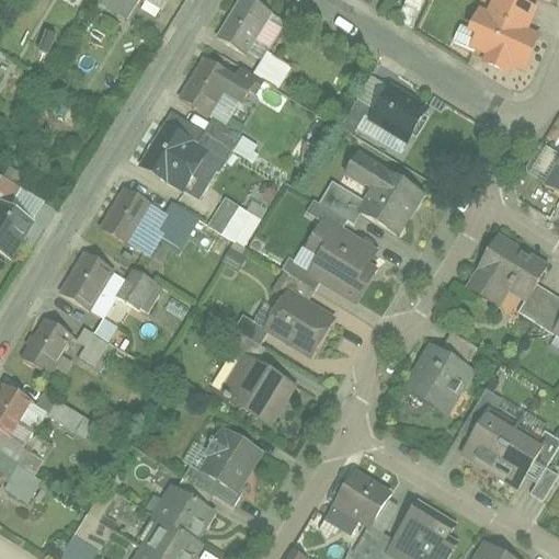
[(274,13),(257,0),(235,0),(215,26),(246,50),(274,13)]
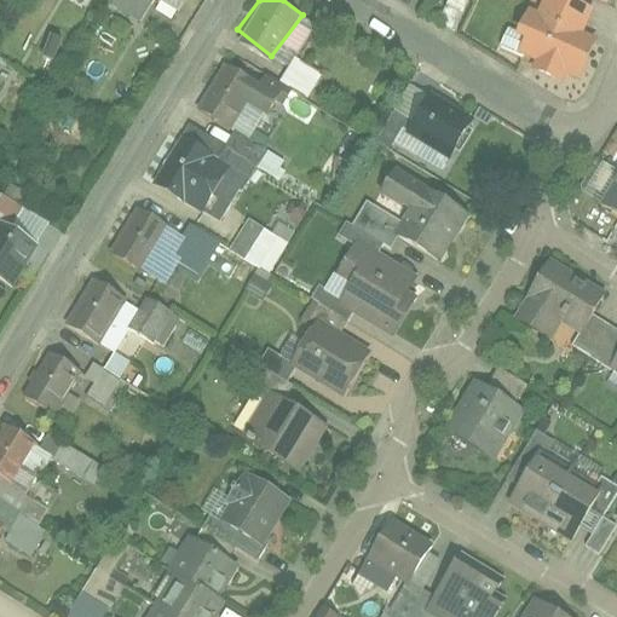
[(457,19),(466,0),(448,0),(443,13),(457,19)]
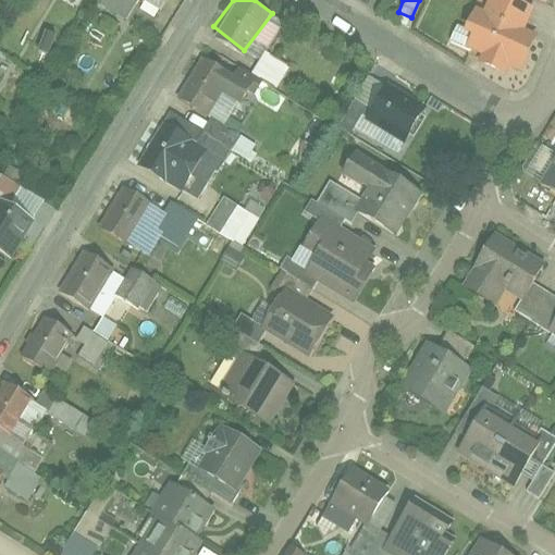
[(500,0),(489,14),(482,10),(457,41),(493,69),(517,38),(506,31),(520,12),(505,0),(500,0)]
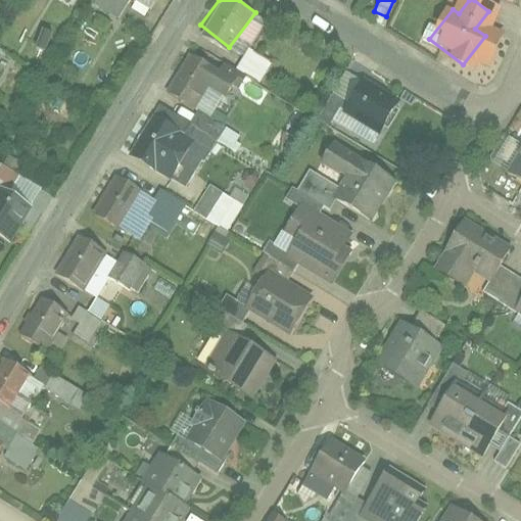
[(221,68),(190,47),(163,85),(194,107),(221,68)]
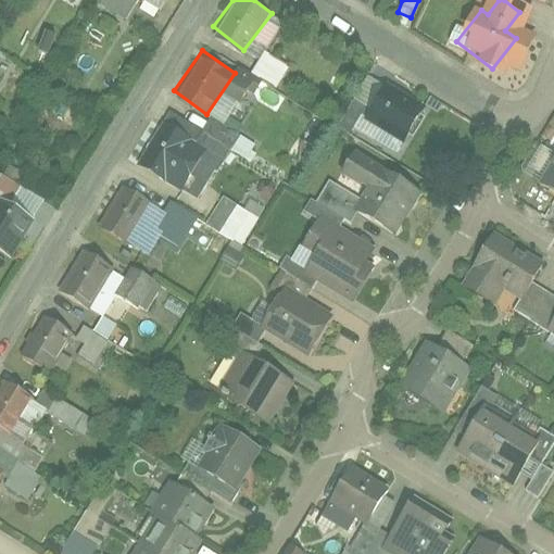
[(405,142),(426,109),(385,82),(363,115),(405,142)]
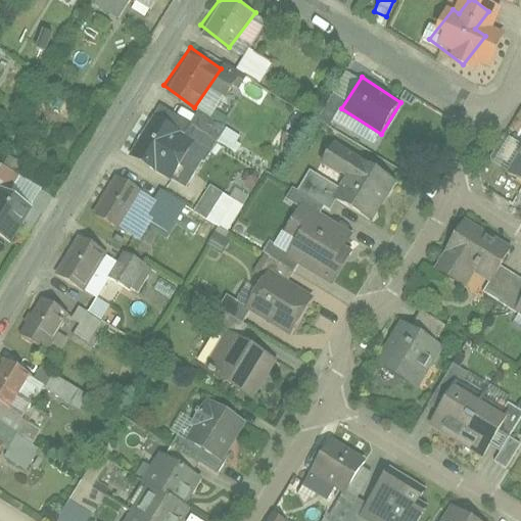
[(188,131),(159,113),(136,150),(163,168),(188,131)]
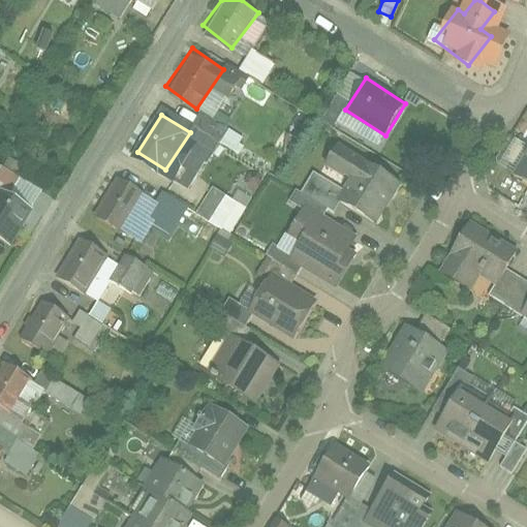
[(345,143),(333,160),(366,181),(353,199),(374,212),(403,166),(385,156),(380,164),(345,143)]
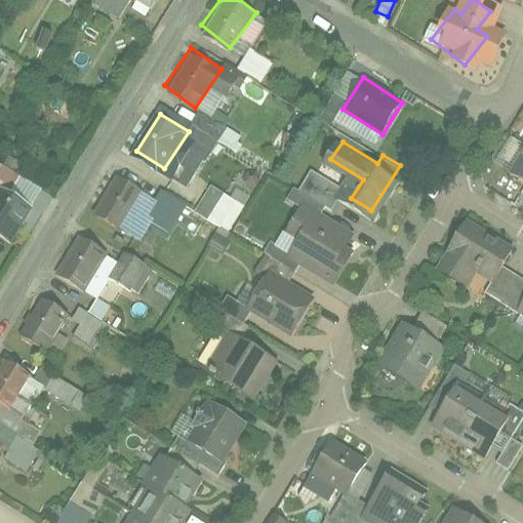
[(522,143),(504,175),(522,186),(522,143)]
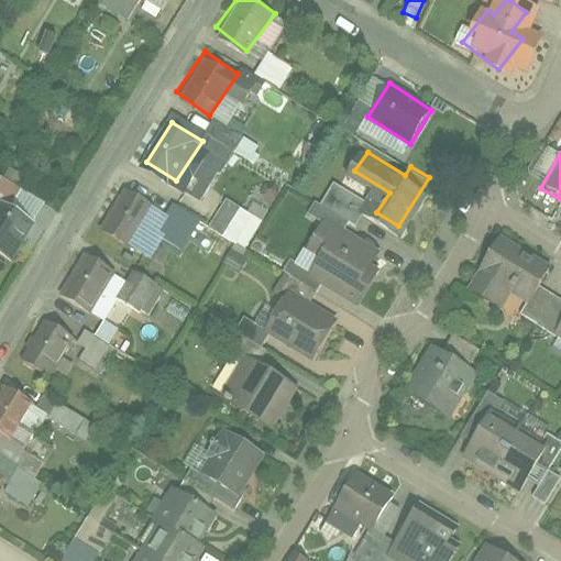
[(129,248),(155,206),(124,186),(97,227),(129,248)]
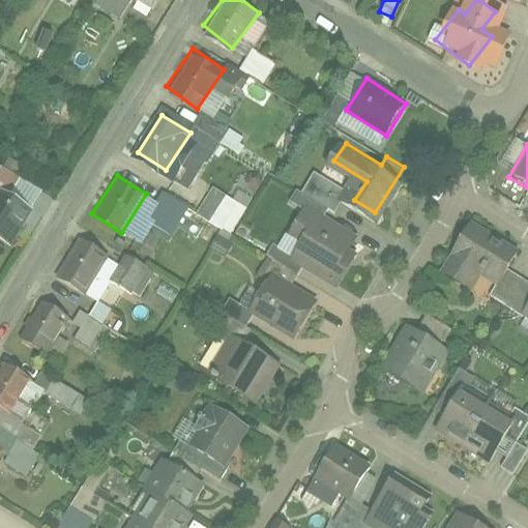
[(0,236),(8,241),(32,205),(0,184),(0,236)]
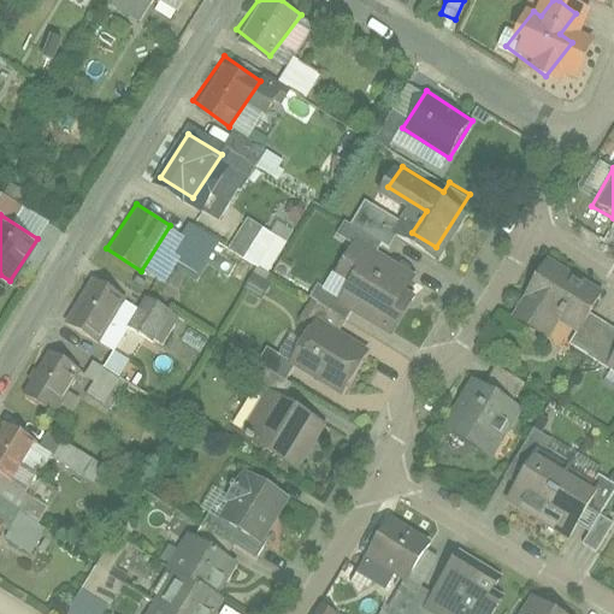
[(240,257),(260,224),(247,216),(226,248),(240,257)]
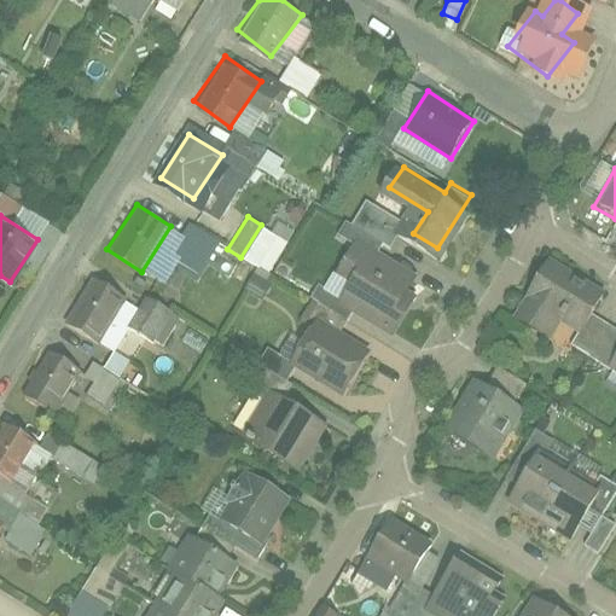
[(201,272),(218,237),(185,222),(169,259),(201,272)]
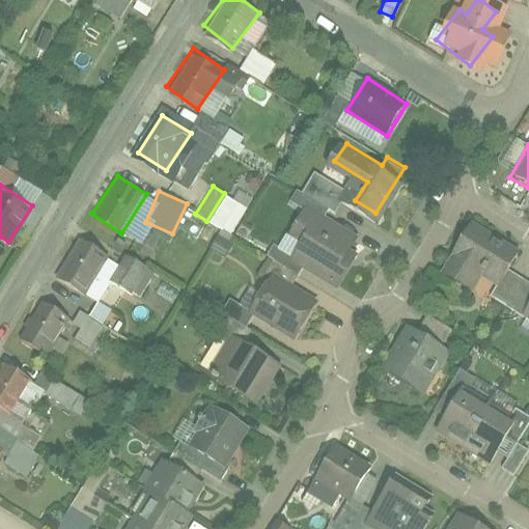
[(222,253),(247,209),(224,195),(207,223),(221,230),(212,247),(222,253)]
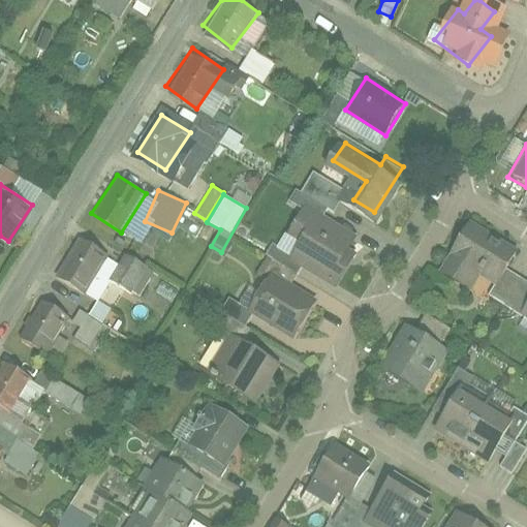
[(348,235),(304,206),(287,231),(289,234),(299,239),(291,251),(336,280),(351,255),(340,248),(348,235)]
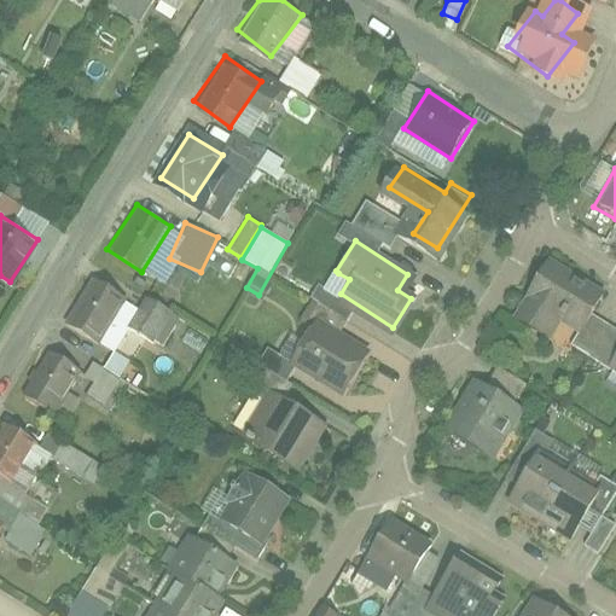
[(529,253),(488,314),(528,341),(552,304),(561,311),(546,333),(615,379),(615,333),(612,338),(585,320),(599,298),(529,253)]
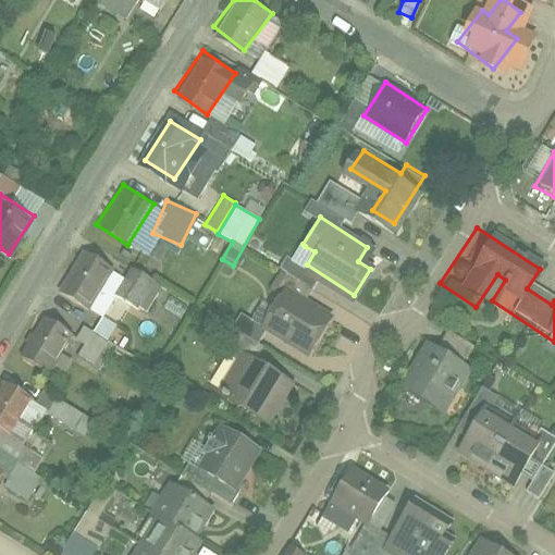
[(87,310),(113,268),(83,248),(56,291),(87,310)]
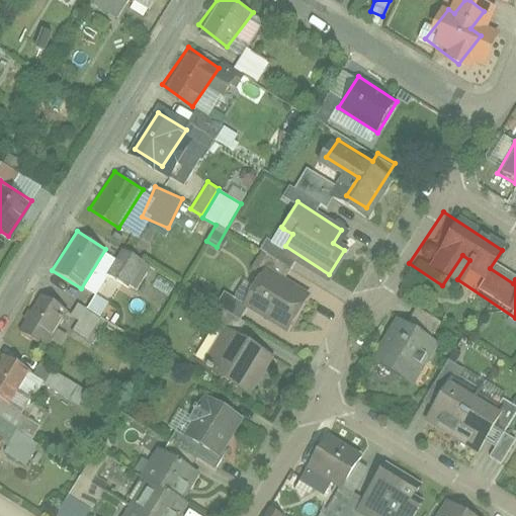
[(130,252),(114,277),(138,291),(153,266),(130,252)]
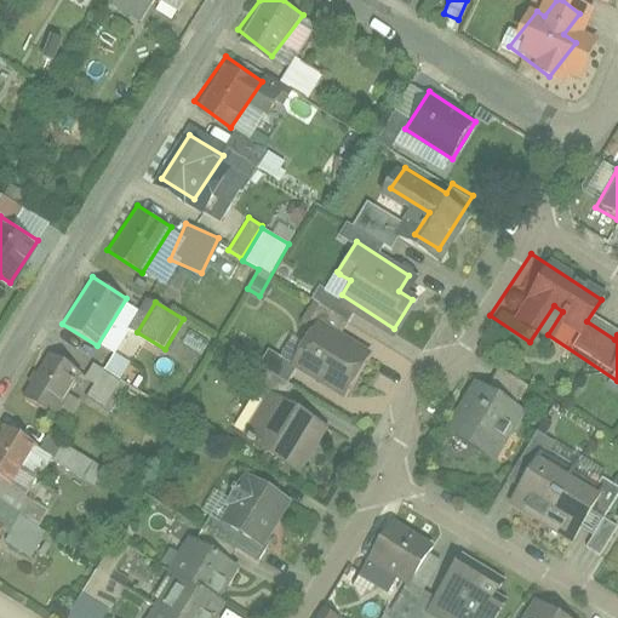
[(367,354),(314,319),(289,359),(341,394),(367,354)]
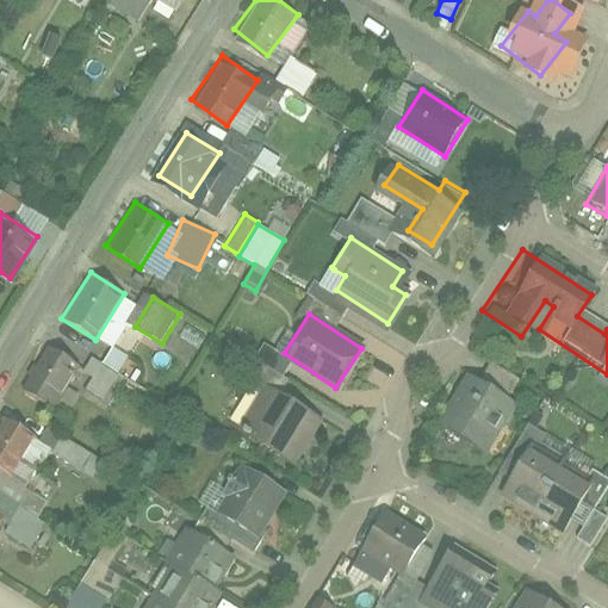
[(85,359),(50,337),(24,379),(57,402),(85,359)]
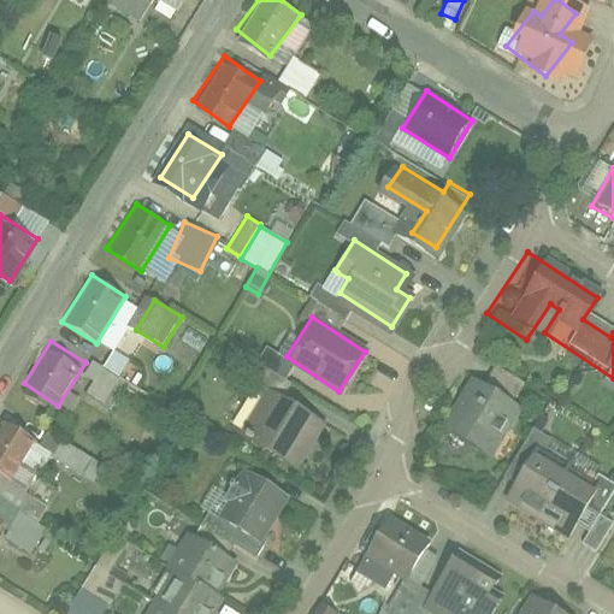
[(102,367),(96,364),(81,389),(104,403),(130,360),(112,350),(102,367)]
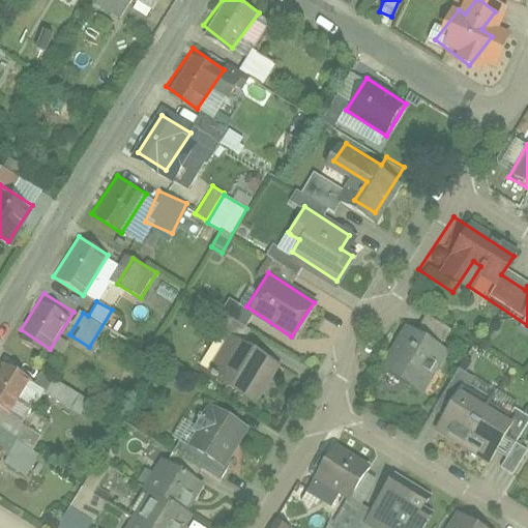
[(451,340),(417,318),(386,368),(419,388),(451,340)]
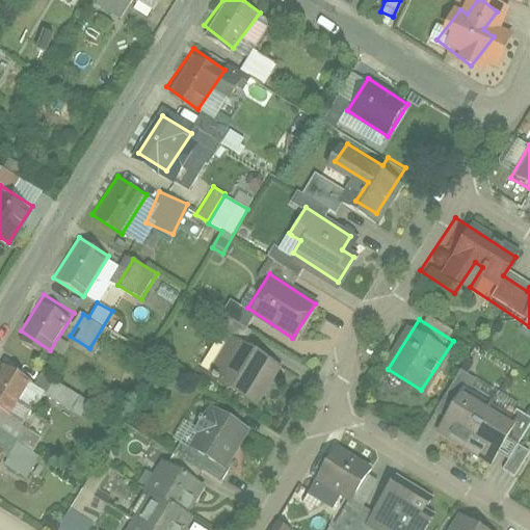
[(219,338),(195,377),(247,409),(271,371),(219,338)]
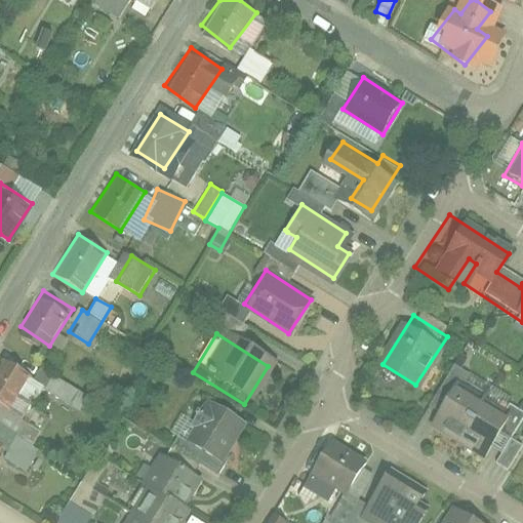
[(0,403),(11,410),(36,369),(2,350),(0,353),(0,403)]
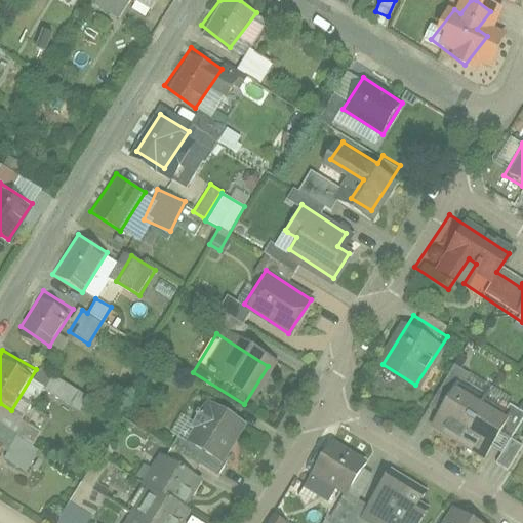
[(500,412),(450,379),(430,412),(480,444),(500,412)]
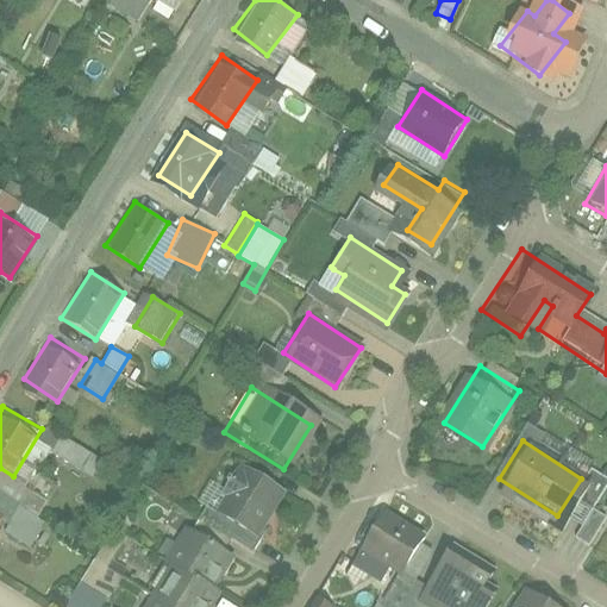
[(285,492),(243,467),(213,513),(255,539),(285,492)]
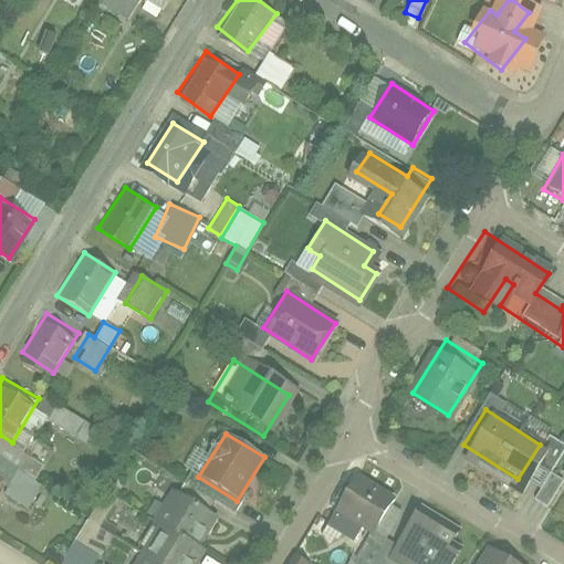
[(392,488),(354,465),(330,504),(366,528),(392,488)]
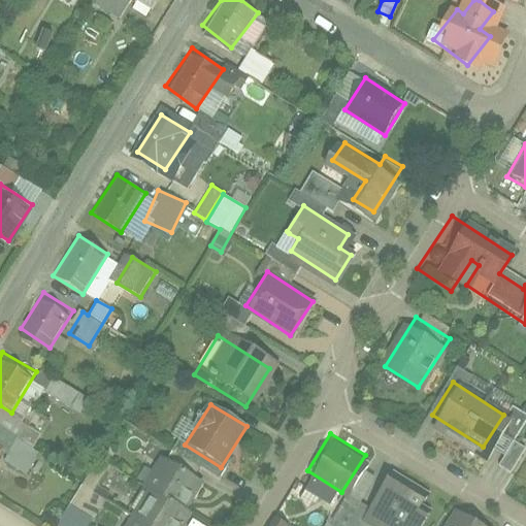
[(168,525),(201,472),(159,448),(137,482),(149,488),(125,525),(168,525)]
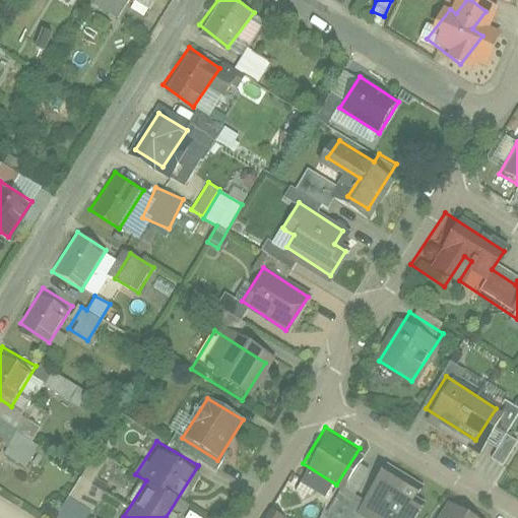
[(401,517),(421,486),(386,464),(360,509),(374,517),(401,517)]
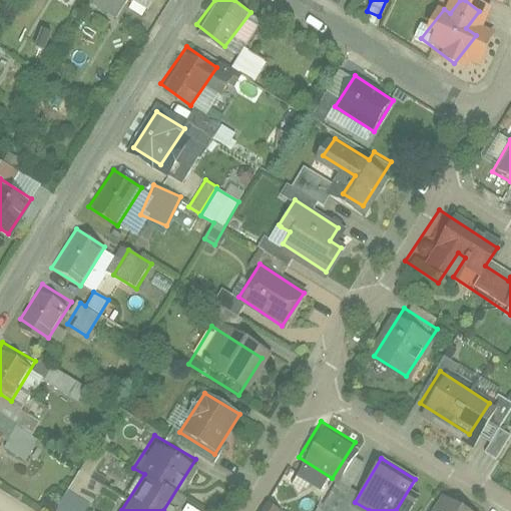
[(72,493),(95,509),(108,490),(85,474),(72,493)]
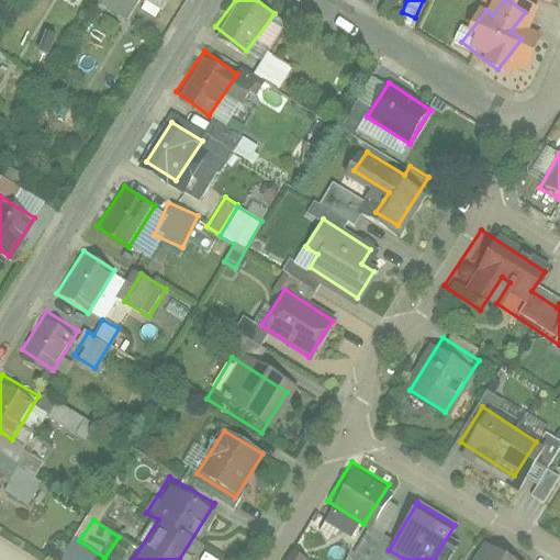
[(58,559),(59,559),(94,559),(98,555),(73,538),(58,559)]
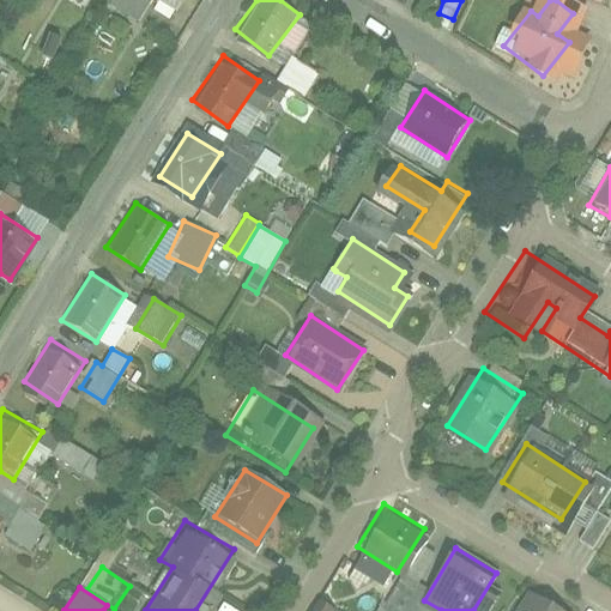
[(563,610),(536,592),(521,610),(563,610)]
